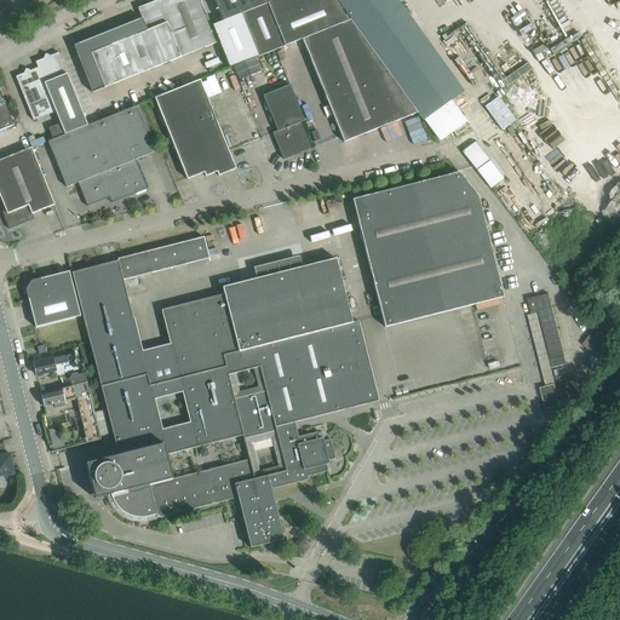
[(142,18),(73,46),(92,93),(104,89),(217,42),(200,0),(158,0),(137,9),(142,18)]
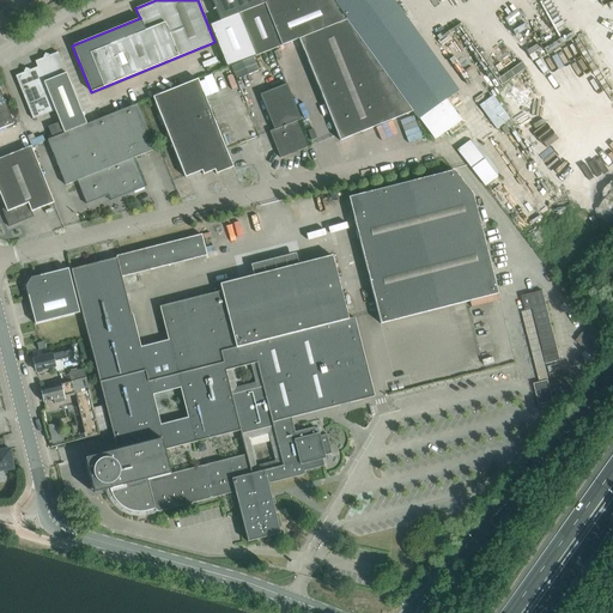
[(211,0),(219,22),(208,25),(226,67),(255,56),(281,46),(262,0),(211,0)]
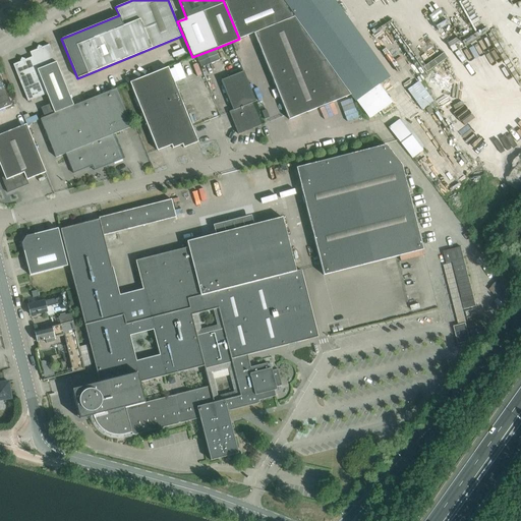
[(223,0),(239,39),(253,33),(253,34),(295,16),(292,12),(283,0),(223,0)]
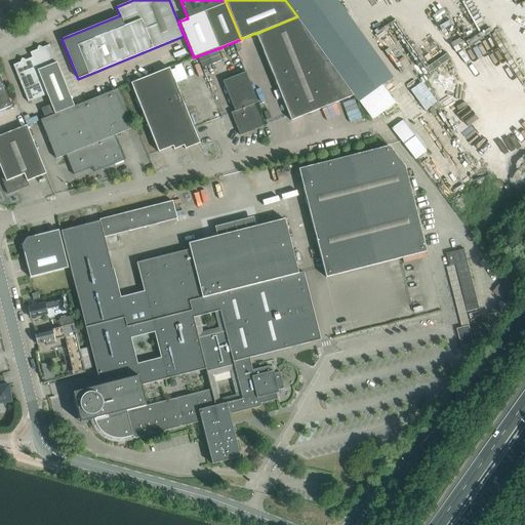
[(285,0),(294,12),(297,16),(307,31),(337,9),(330,0),(285,0)]
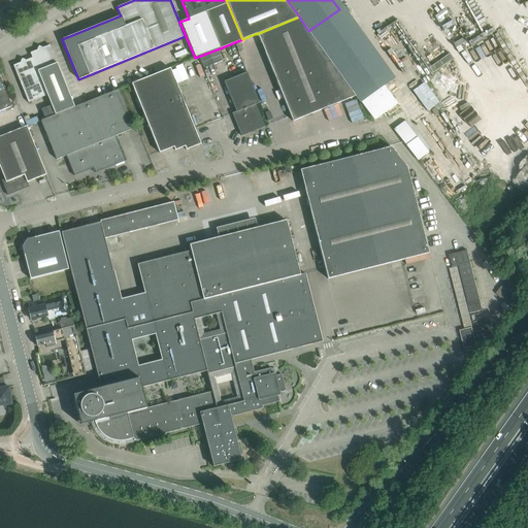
[(299,17),(257,34),(293,122),(356,96),(308,31),(299,17)]
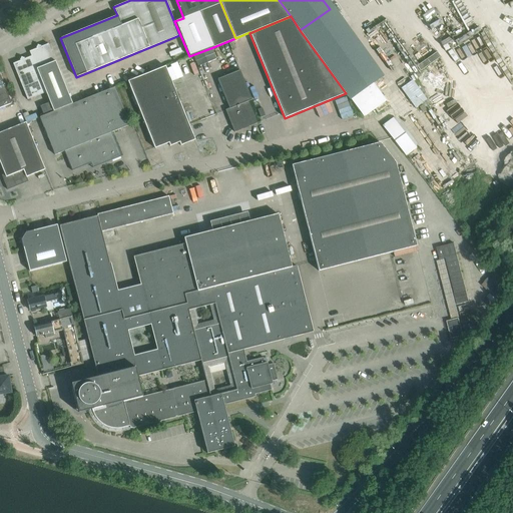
[(72,103),(51,53),(48,44),(40,47),(40,45),(39,46),(40,48),(37,49),(36,47),(36,48),(29,51),(31,56),(45,92),(49,102),(40,106),(43,115),(72,103)]
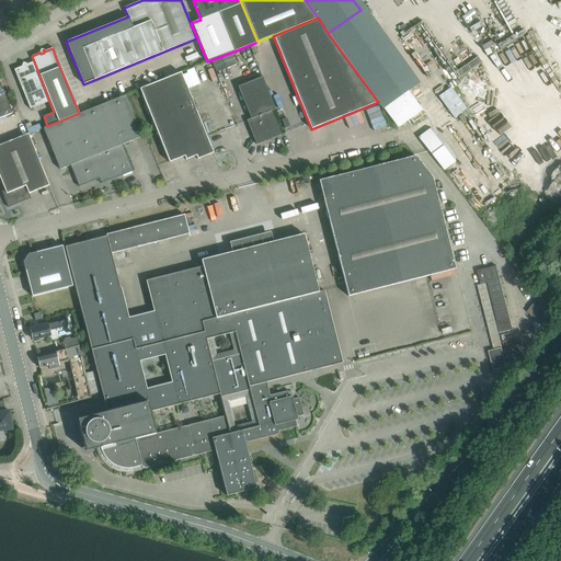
[(49,101),(34,61),(26,65),(26,64),(25,64),(26,66),(23,67),(22,65),(21,65),(22,66),(14,69),(18,80),(30,110),(49,101)]
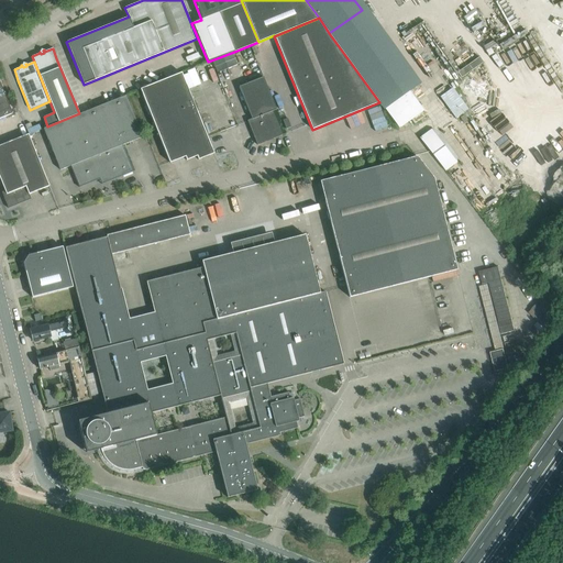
[(213,154),(209,143),(181,73),(140,89),(169,163),(185,157),(186,161),(197,156),(198,159),(213,154)]
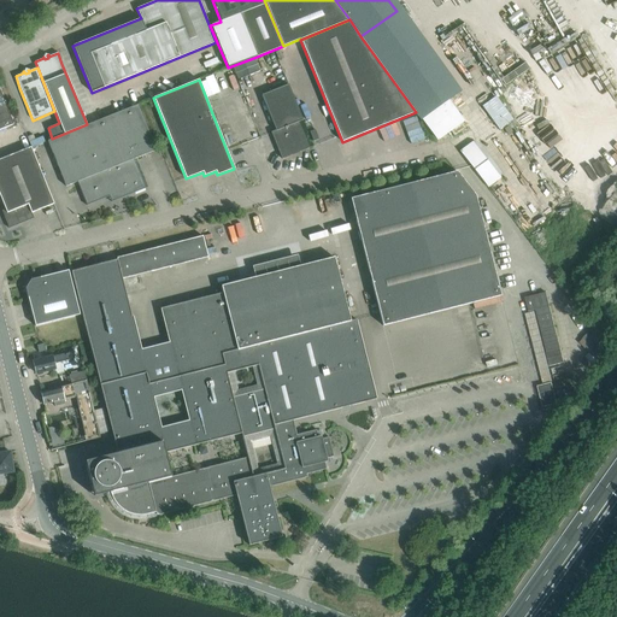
[(288,84),(262,95),(276,130),(271,133),(275,142),(276,142),(280,144),(281,147),(277,148),(282,159),(309,148),(298,122),(303,121),(288,84)]
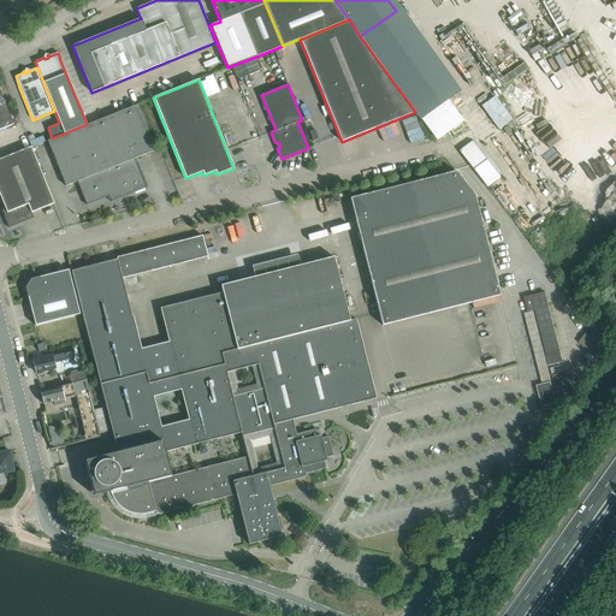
[(0,129),(13,125),(3,99),(0,92),(0,129)]
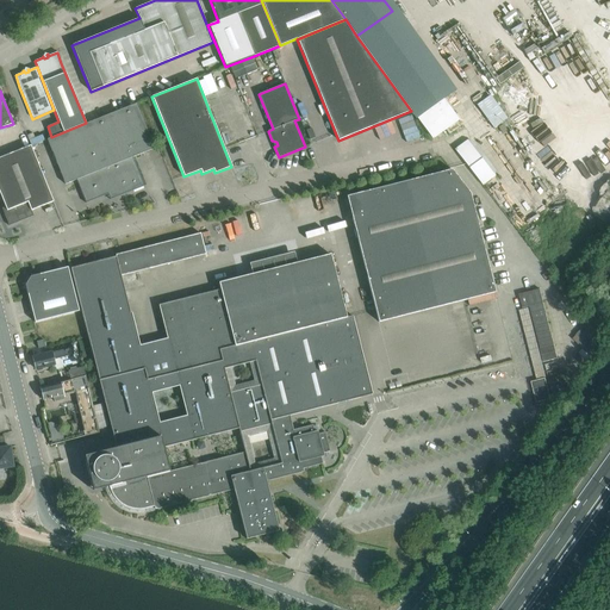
[(155,149),(150,137),(136,104),(47,139),(64,185),(76,180),(132,157),(155,149)]
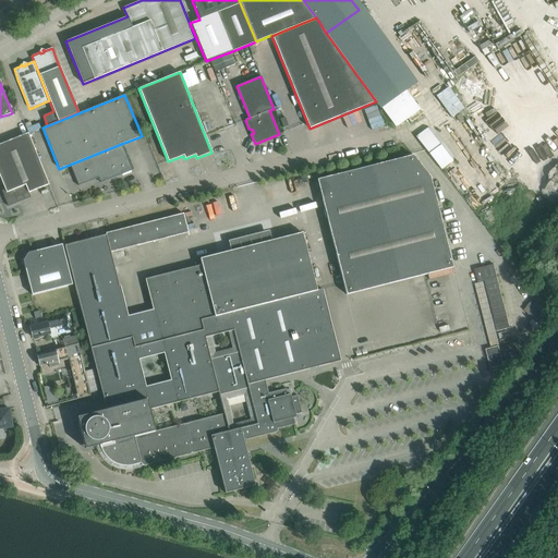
[(2,194),(8,207),(31,197),(28,193),(48,184),(27,133),(0,144),(0,178),(5,193),(2,194)]
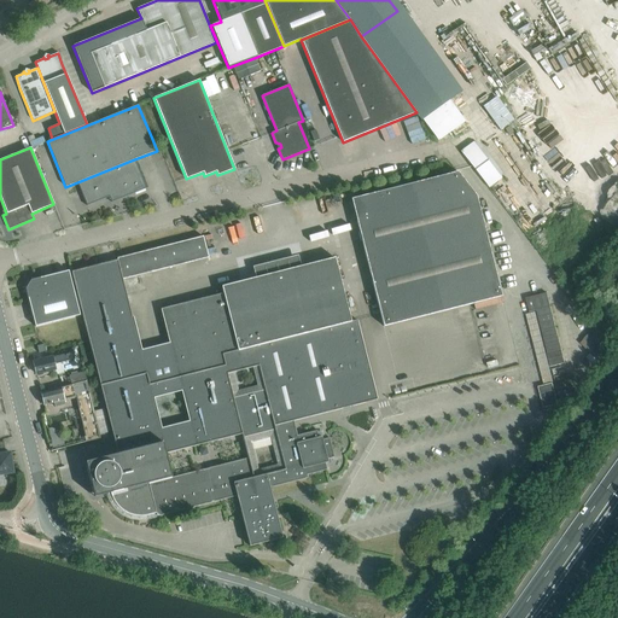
[(146,188),(134,159),(77,182),(87,207),(120,192),(122,198),(146,188)]
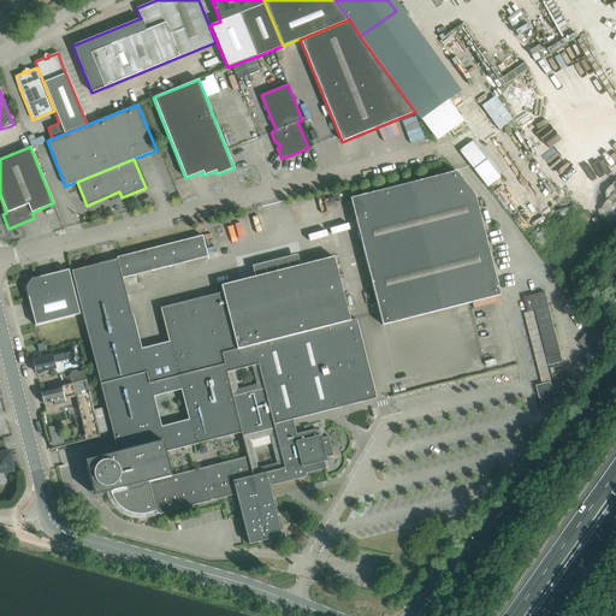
[(474,196),(456,172),(350,199),(353,211),(384,325),(501,296),(474,196)]
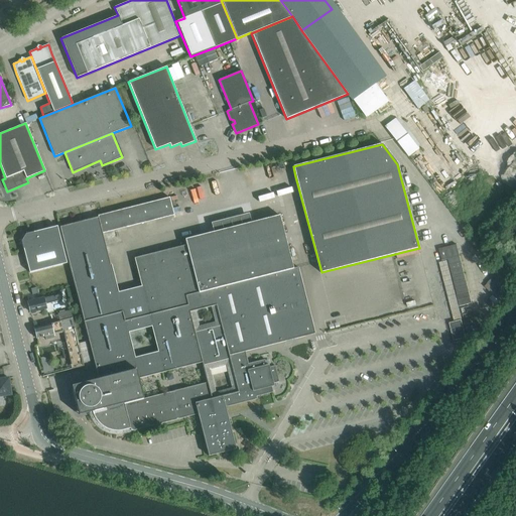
[(111,264),(110,264),(102,233),(173,215),(169,198),(98,216),(98,217),(59,227),(98,379),(135,369),(138,379),(164,373),(158,352),(135,358),(128,333),(152,327),(148,311),(142,286),(118,292),(111,264)]
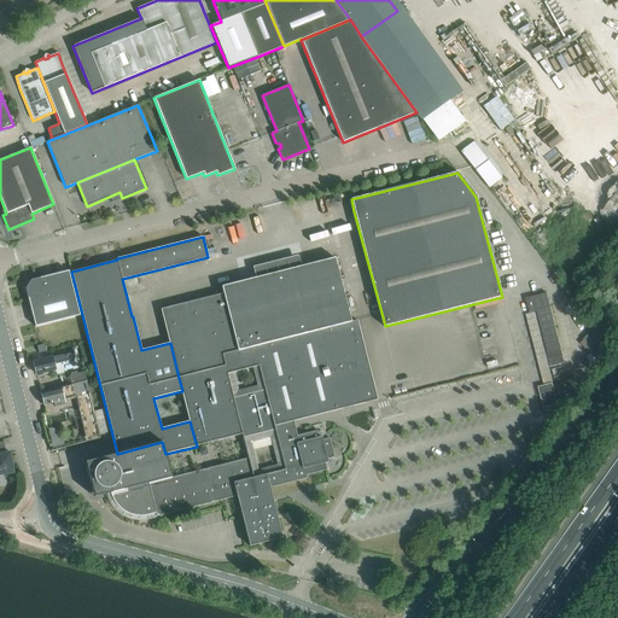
[(221,355),(351,321),(334,258),(221,286),(223,293),(161,309),(161,310),(162,310),(170,343),(178,373),(223,362),(221,355)]
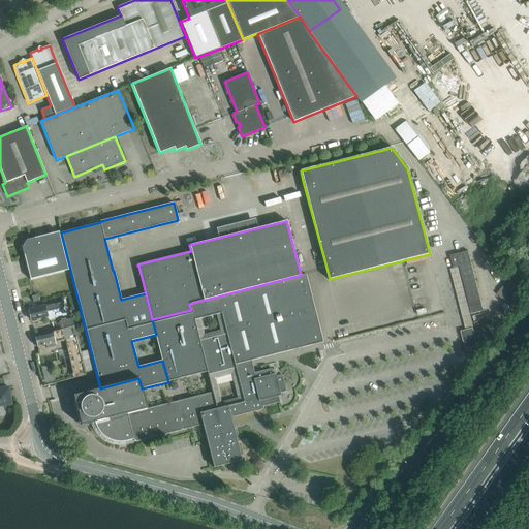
[(68,270),(59,231),(24,241),(21,245),(30,280),(68,270)]
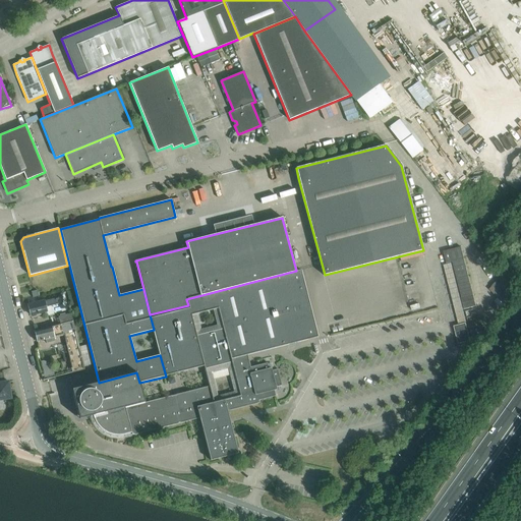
[(444,265),(458,325),(466,323),(452,263),(444,265)]
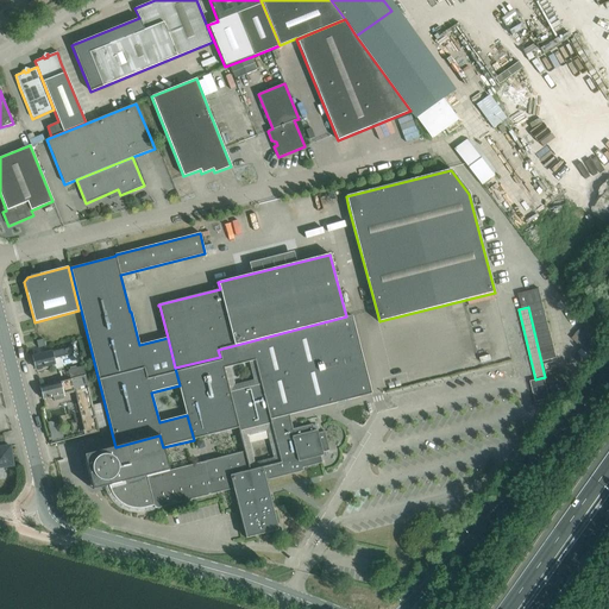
[(352,315),(346,316),(218,350),(220,357),(224,369),(230,368),(249,363),(256,360),(271,420),(289,415),(371,394),(352,315)]
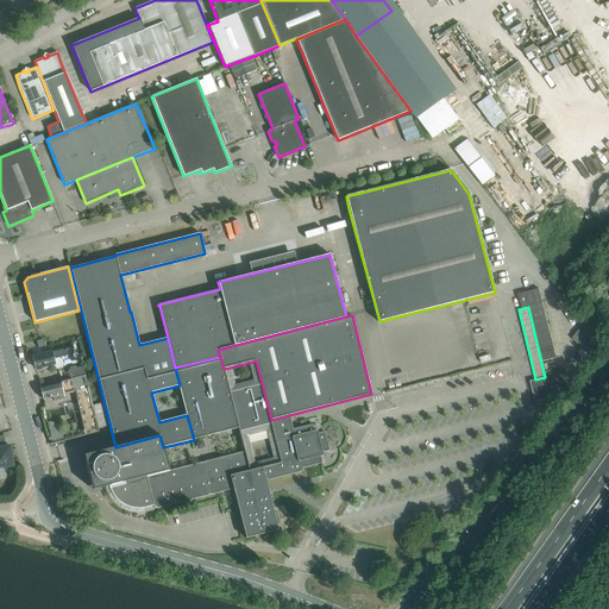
[(52,359),(73,355),(71,347),(32,357),(36,369),(54,364),(52,359)]
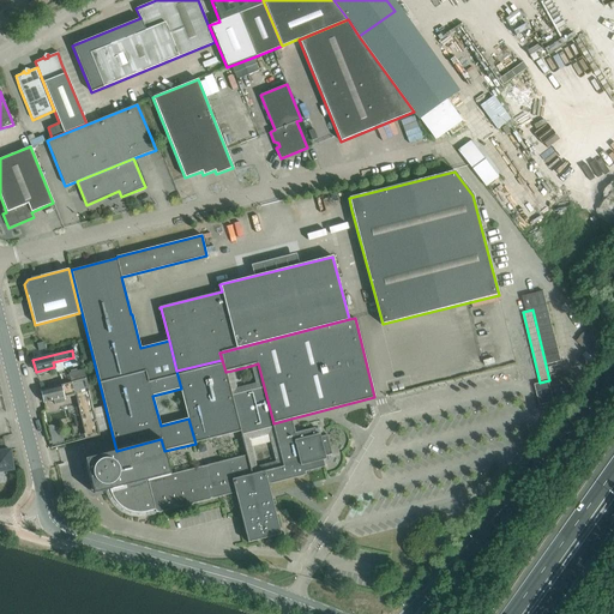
[(240,432),(226,372),(222,360),(176,371),(181,389),(188,419),(196,444),(240,432)]
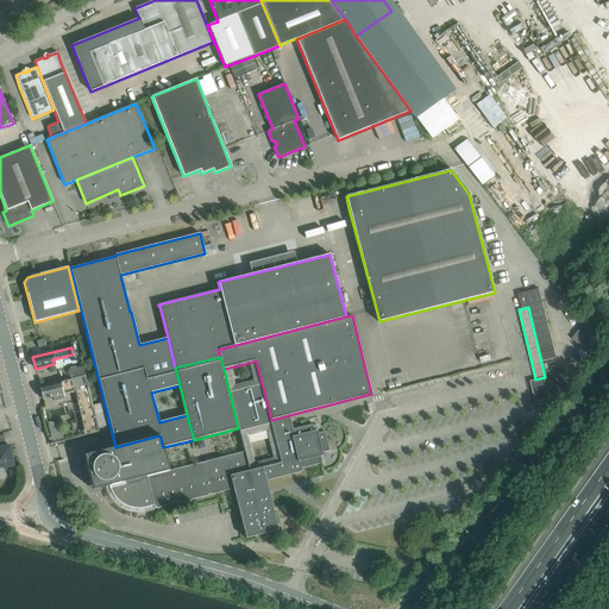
[(314,431),(312,425),(293,429),(289,415),(271,420),(256,360),(249,363),(253,380),(234,384),(230,368),(224,369),(238,428),(244,452),(169,471),(146,477),(154,506),(155,509),(157,508),(233,489),(245,539),(278,531),(265,481),(303,471),(302,469),(322,463),(320,457),(324,456),(322,453),(330,451),(325,432),(318,433),(316,431),(314,431)]
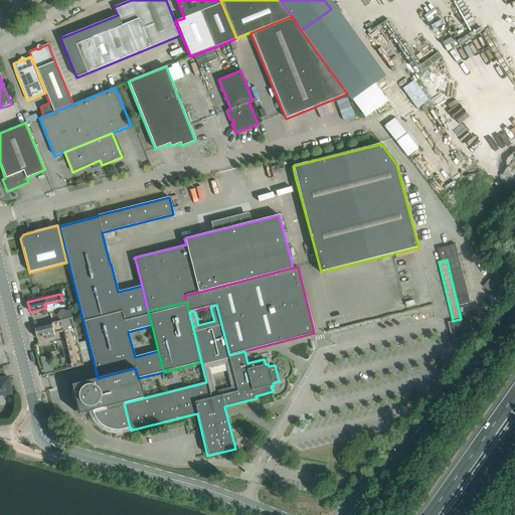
[(57,313),(59,321),(72,318),(70,310),(57,313)]
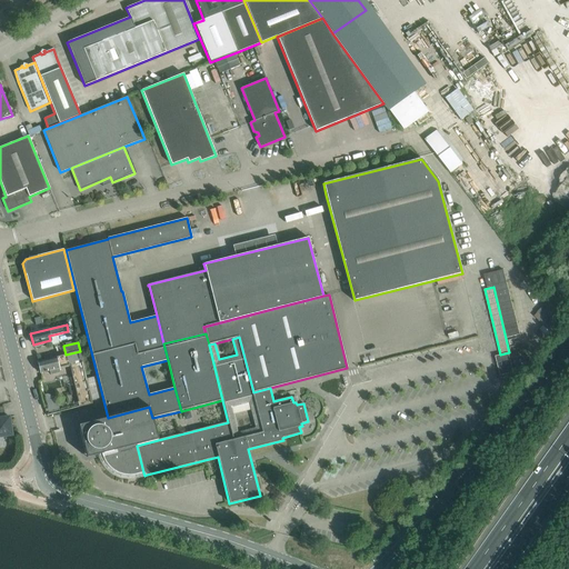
[(80,351),(66,355),(38,361),(40,373),(50,371),(50,375),(60,372),(59,369),(72,366),(78,393),(76,395),(79,407),(92,403),(82,363),(80,351)]
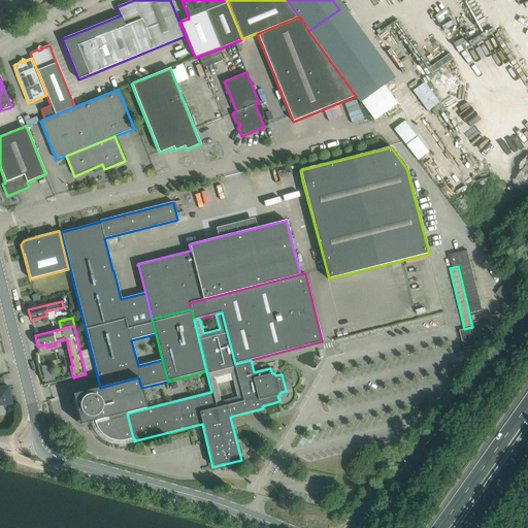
[(334,331),(336,338),(358,332),(356,326),(334,331)]
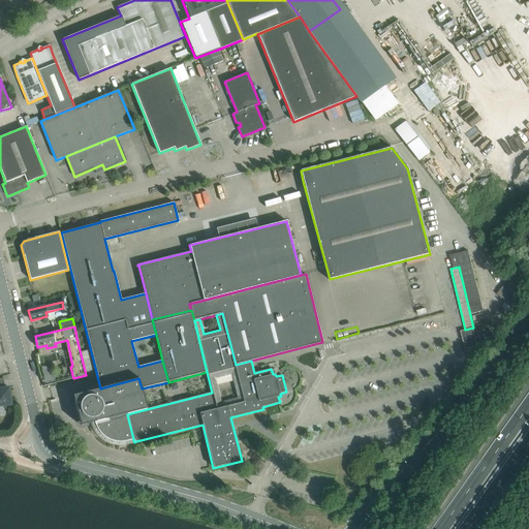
[(0,378),(0,406),(11,405),(8,387),(4,389),(3,378),(0,378)]
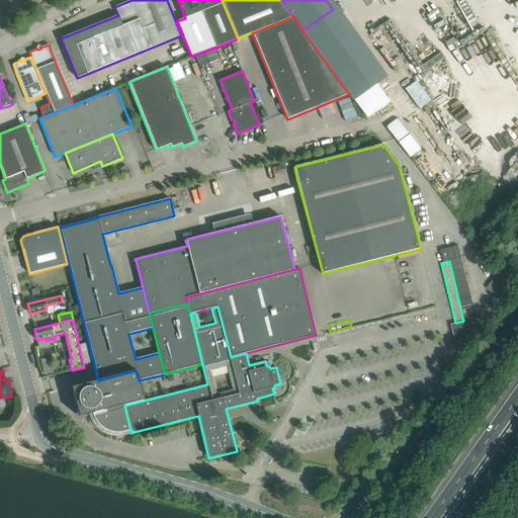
[(144,401),(139,380),(136,370),(98,380),(71,387),(79,417),(92,413),(94,418),(96,421),(99,425),(102,428),(106,430),(110,432),(115,432),(119,432),(124,432),(131,430),(124,406),(144,401)]
